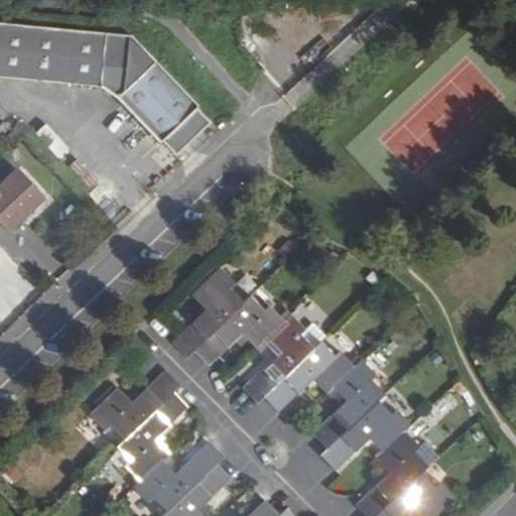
[(156,141),(158,139),(172,154),(206,122),(191,107),(194,106),(153,62),(128,36),(85,31),(0,24),(0,75),(102,87),(117,98),(156,141)]
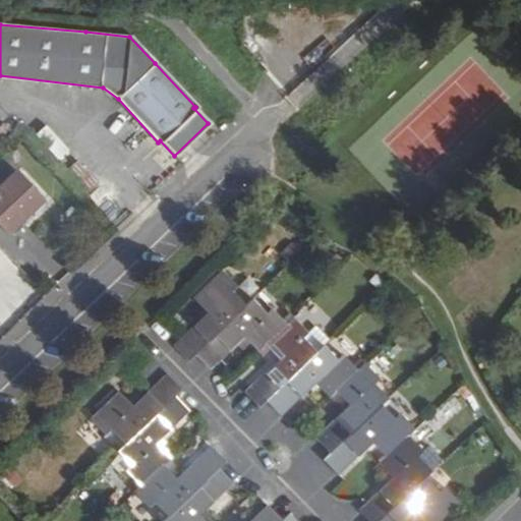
[(47,125),(38,133),(59,158),(68,150),(47,125)]
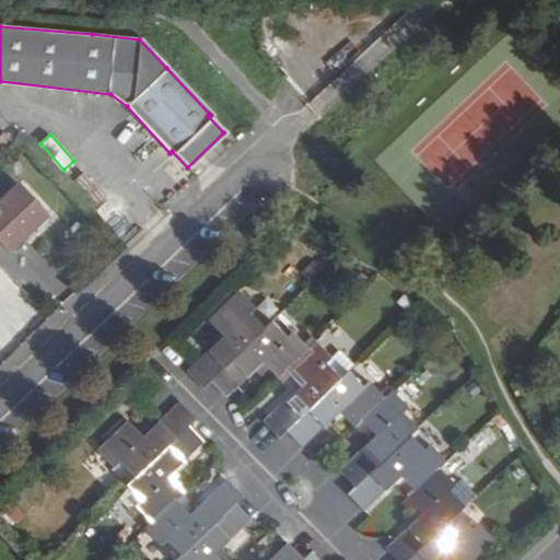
[(46,214),(19,188),(0,206),(0,238),(10,248),(46,214)]
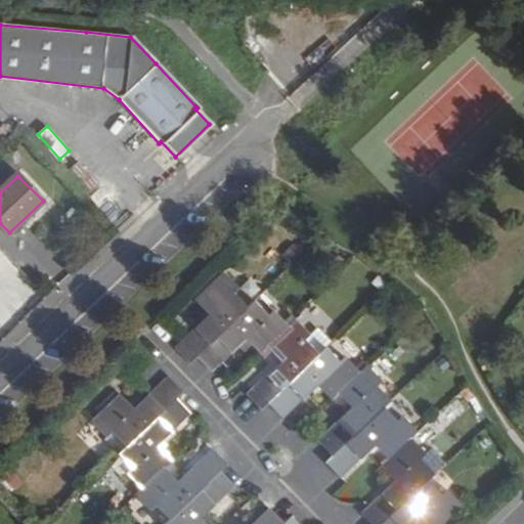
[(0,269),(9,261),(0,251),(0,269)]
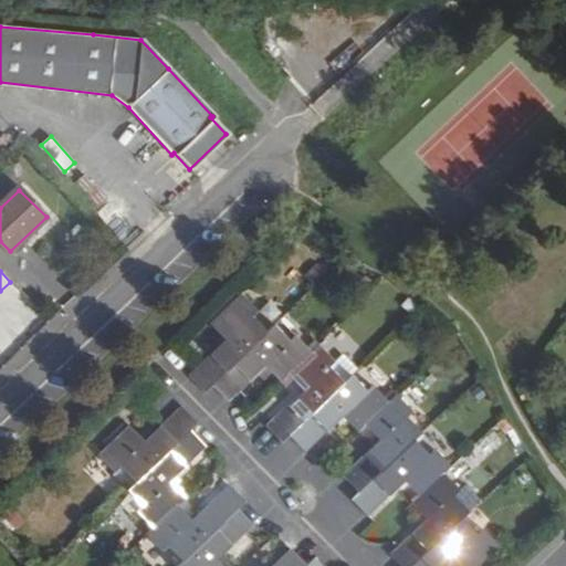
[(228,341),(190,376),(206,392),(213,386),(269,333),(253,315),(259,310),(244,296),(213,325),(228,341)]
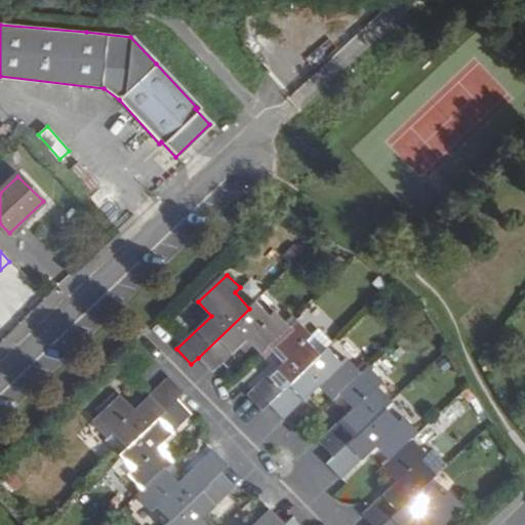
[(249,309),(198,358),(213,373),(242,345),(247,339),(253,346),(261,355),(269,348),(290,327),(276,313),(271,318),(255,301),(249,309)]
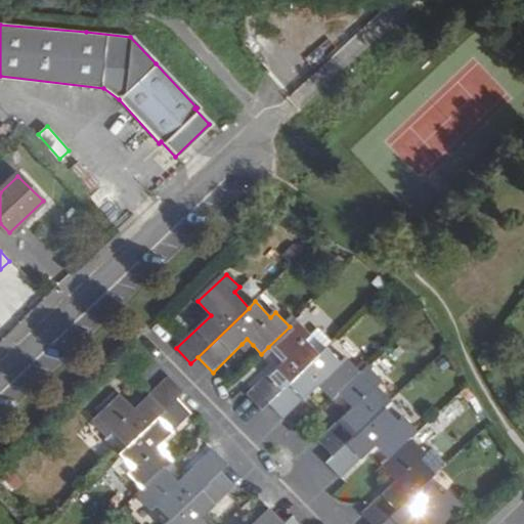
[(274,368),(248,395),(261,410),(270,402),(320,354),(306,339),(310,335),(297,319),(290,326),(268,347),(282,362),(274,368)]
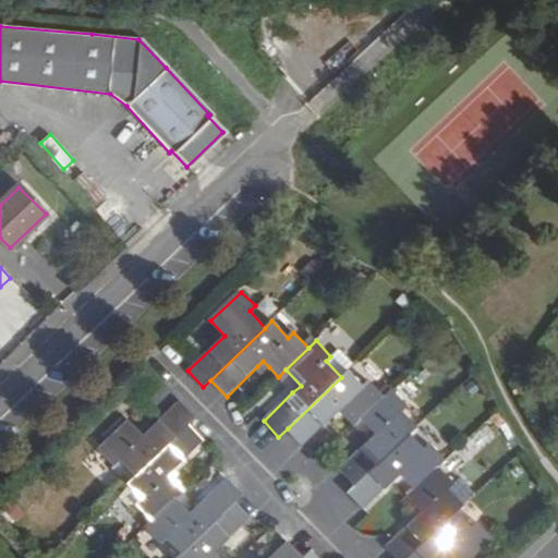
[(263,361),(257,366),(263,373),(269,367),(263,361)]
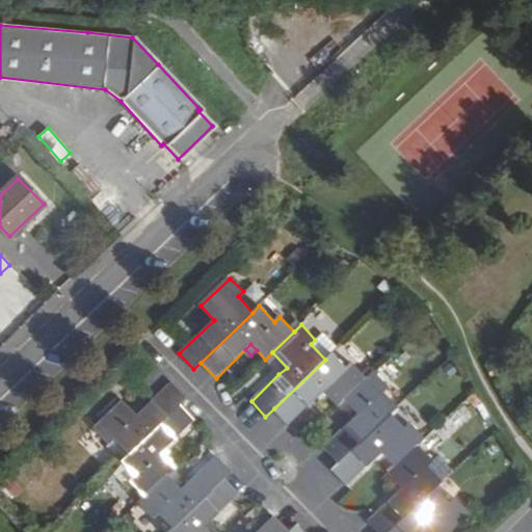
[(272,352),(265,360),(278,374),(287,368),(272,352)]
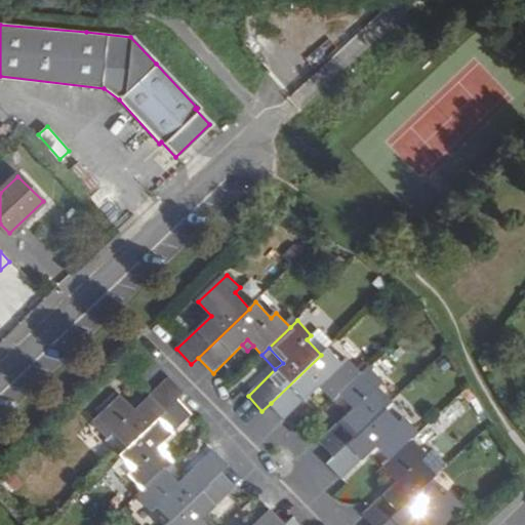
[(321,355),(271,403),(285,418),(319,387),(332,401),(339,394),(360,373),(347,359),(342,363),(328,348),(321,355)]
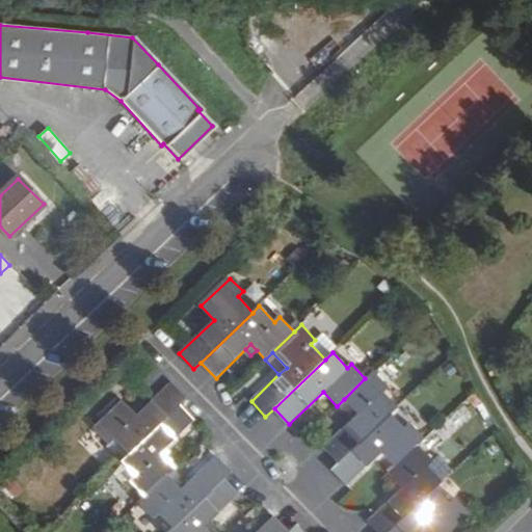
[(358,415),(324,449),(338,463),(391,414),(397,407),(382,392),(388,387),(373,371),(365,378),(344,399),(358,415)]
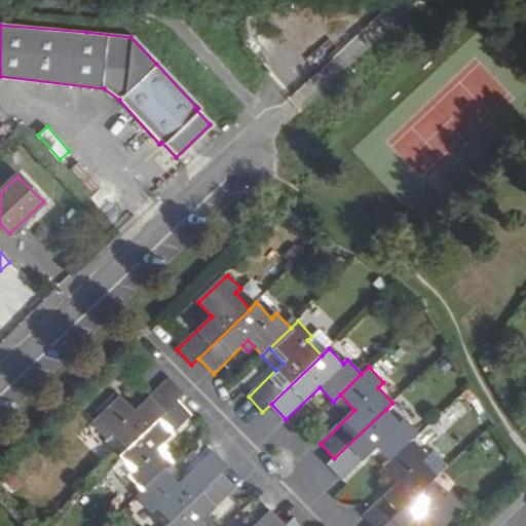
[(170,376),(143,402),(135,410),(129,404),(121,396),(92,423),(107,438),(112,433),(126,448),(177,398),(184,391),(170,376)]
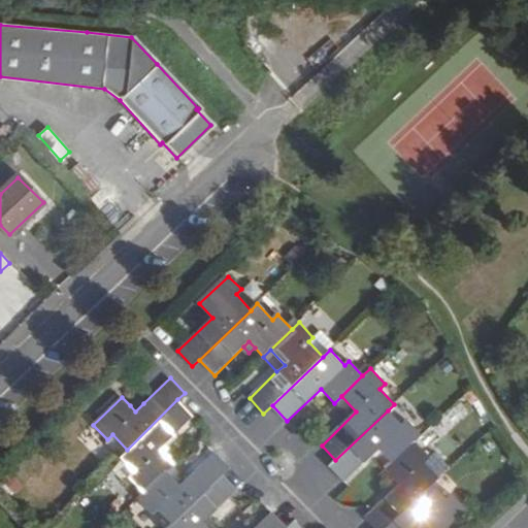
[(135,411),(143,403),(138,398),(130,405),(135,411)]
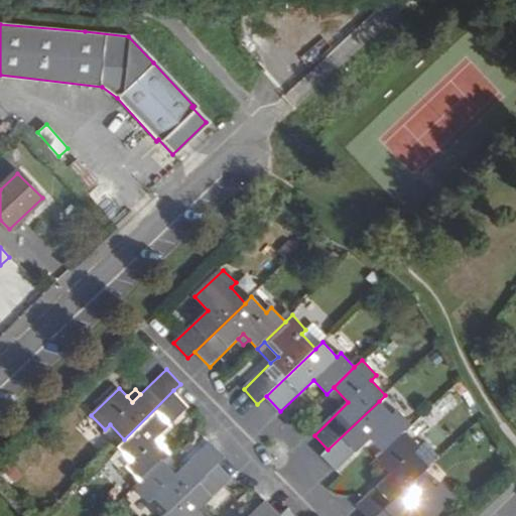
[(124,439),(118,445),(121,448),(131,460),(126,465),(141,480),(162,460),(169,453),(154,437),(187,406),(173,390),(124,439)]
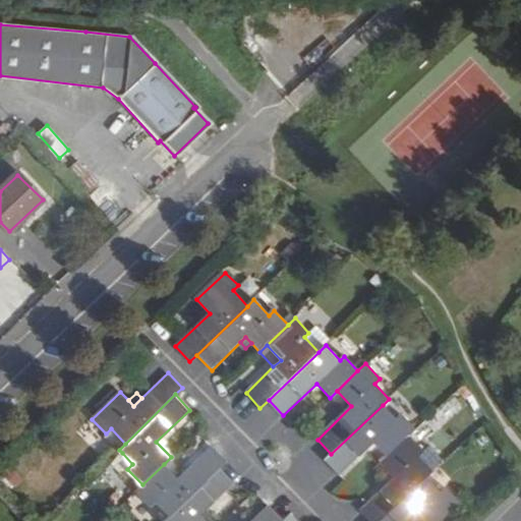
[(383,405),(331,454),(325,460),(339,475),(373,443),(388,458),(409,437),(415,430),(402,415),(397,420),(383,405)]
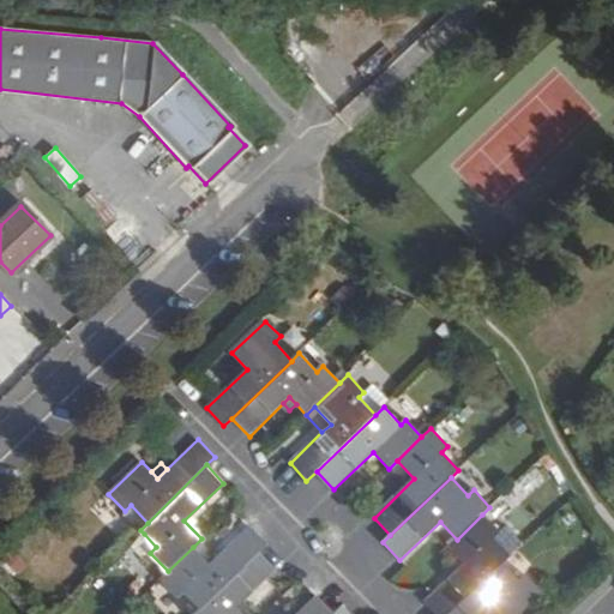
[(122,513),(138,530),(140,530),(148,523),(131,505),(125,511),(122,513)]
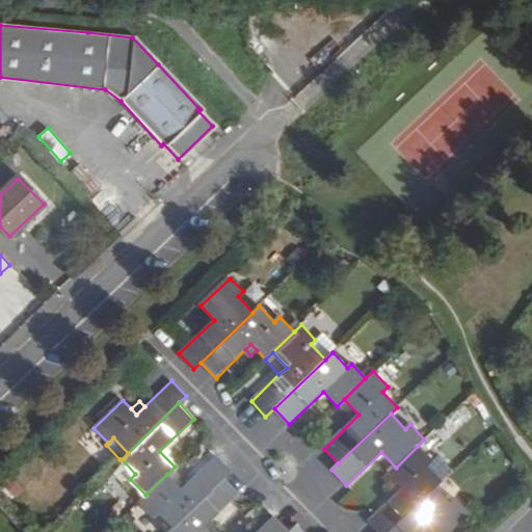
[(418,446),(396,468),(389,474),(402,489),(368,522),(377,531),(389,531),(435,487),(442,481),(426,466),(431,460),(418,446)]
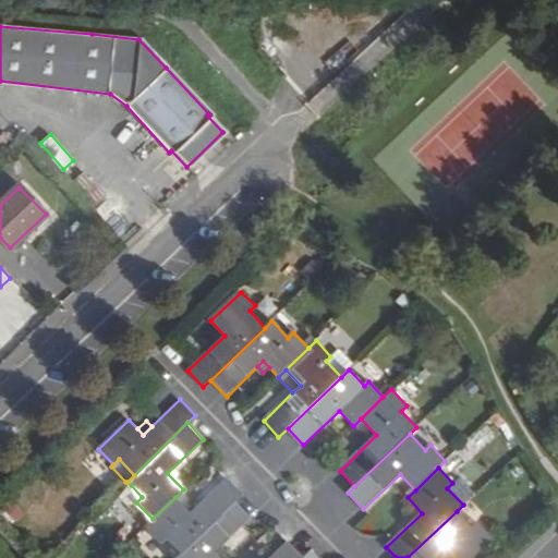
[(153,519),(145,526),(159,542),(166,536),(180,554),(234,500),(242,494),(227,477),(191,512),(176,497),(153,519)]
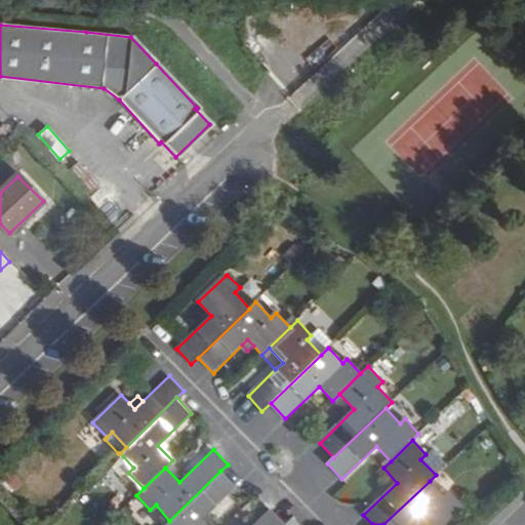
[(133,468),(123,456),(115,465),(123,473),(128,473),(133,468)]
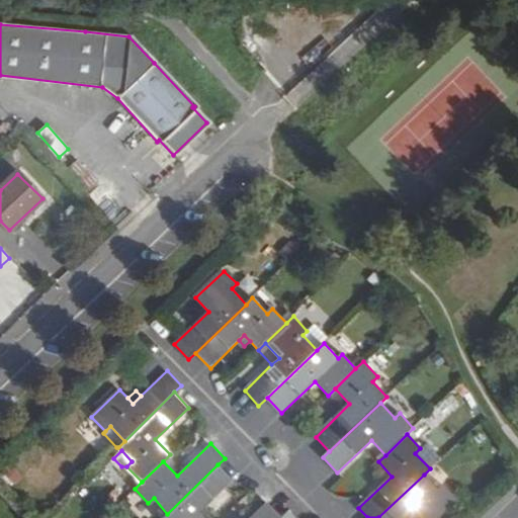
[(167,514),(162,517),(205,517),(198,511),(232,479),(218,464),(167,514)]
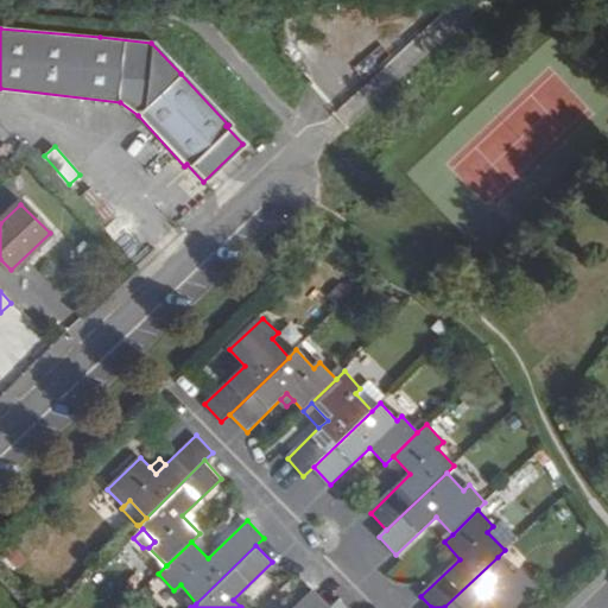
[(498,557),(444,607),(479,607),(487,601),(493,607),(513,607),(536,587),(519,570),(514,575),(498,557)]
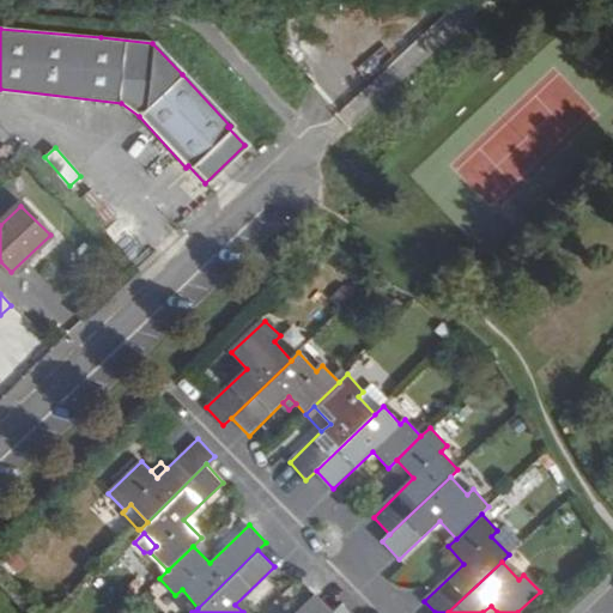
[(331,612),(333,612),(316,594),(296,612),(331,612)]
